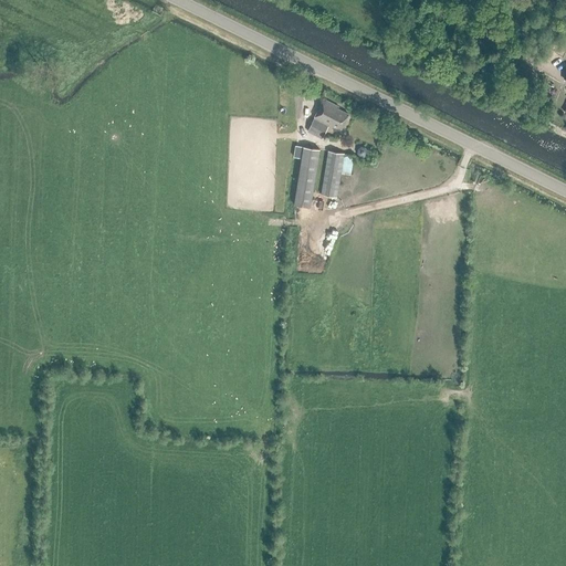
[(307,132),(322,139),(329,125),(341,130),(348,115),(337,109),(338,107),(323,100),(307,132)]
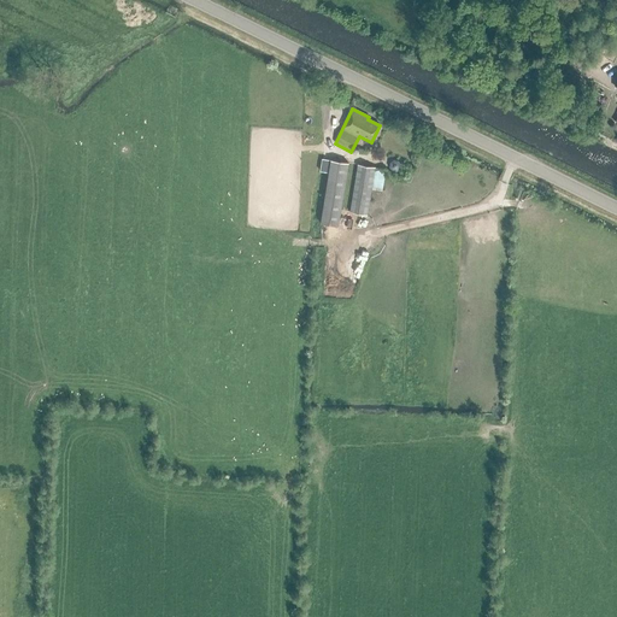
[(319,224),(338,227),(348,164),(322,159),(319,172),(328,174),(319,224)]
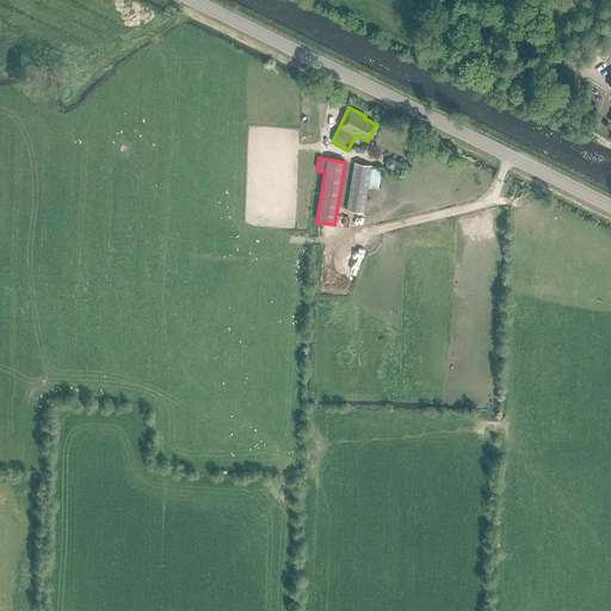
[(403,167),(386,159),(382,167),(399,176),(403,167)]
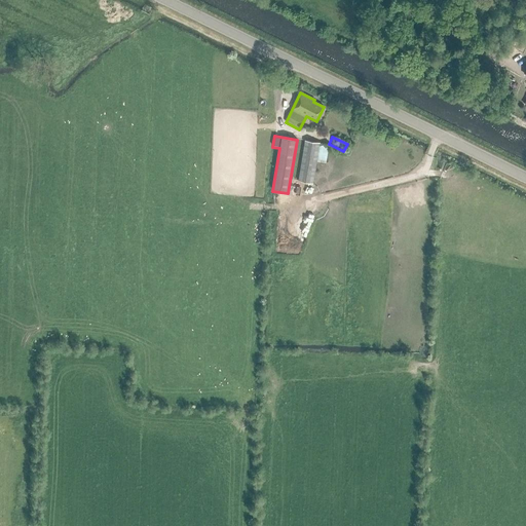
[(298,181),(312,184),(320,143),(304,141),(298,181)]
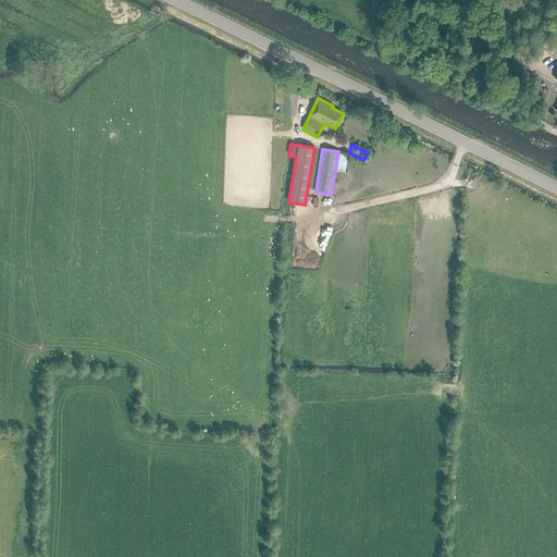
[(320,269),(326,251),(314,247),(307,264),(320,269)]
